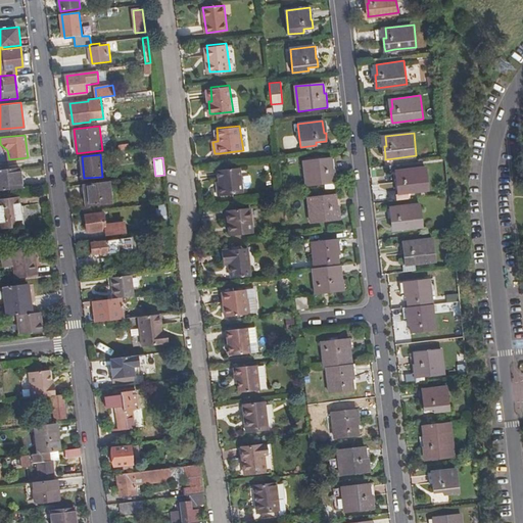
[(328,183),(336,182),(336,178),(334,165),(332,165),(332,158),(306,161),(308,185),(328,183)]
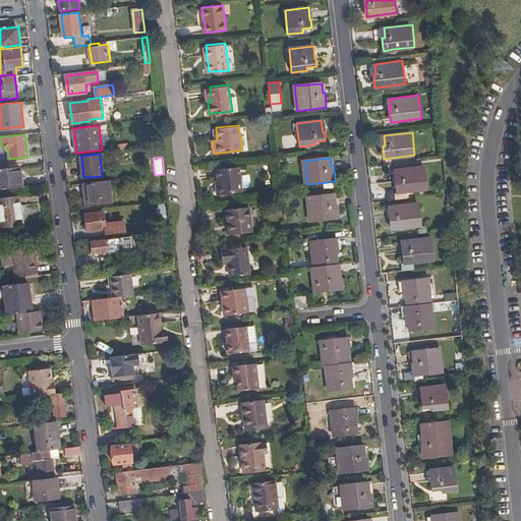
[(0,188),(22,186),(20,166),(0,168),(0,188)]
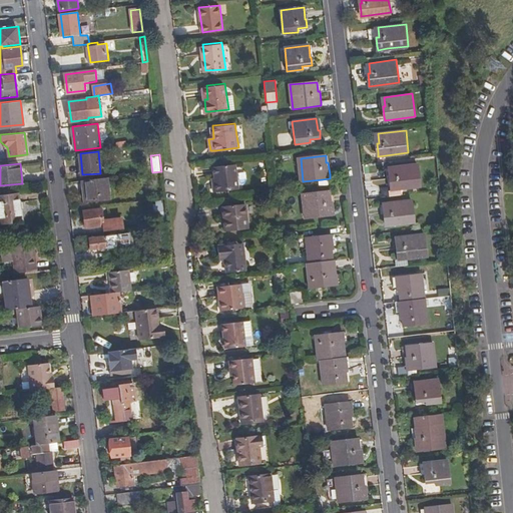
[(216,189),(239,187),(235,163),(214,165),(216,189)]
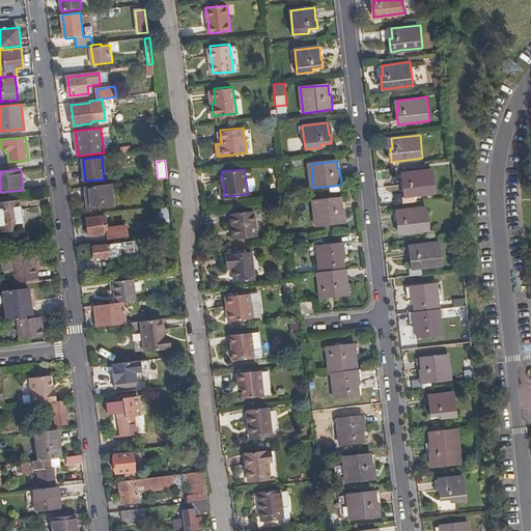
[(413,196),(435,193),(432,169),(404,172),(406,183),(403,183),(404,192),(404,196),(413,196)]
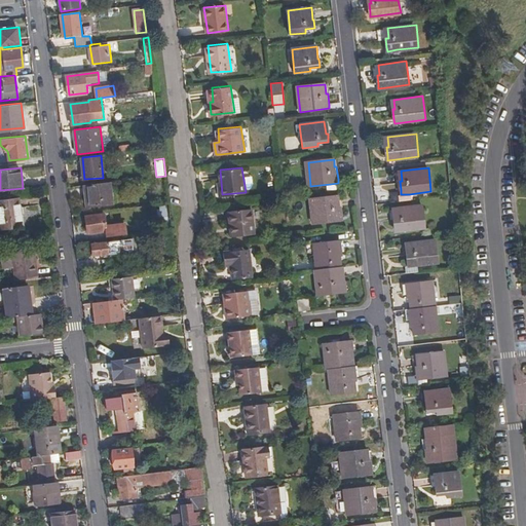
[(110,182),(84,185),(86,208),(113,204),(110,182)]
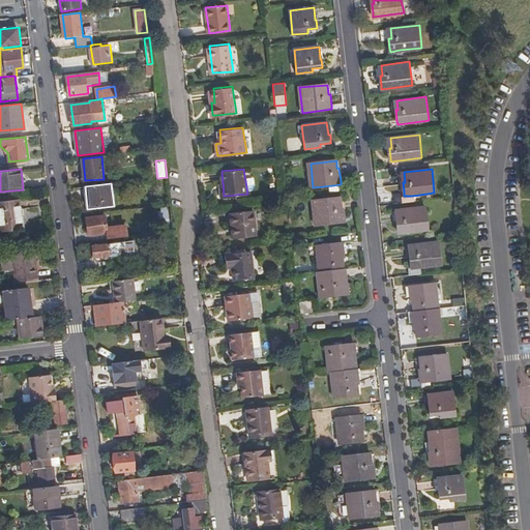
[(0,228),(22,226),(19,198),(0,200),(0,228)]
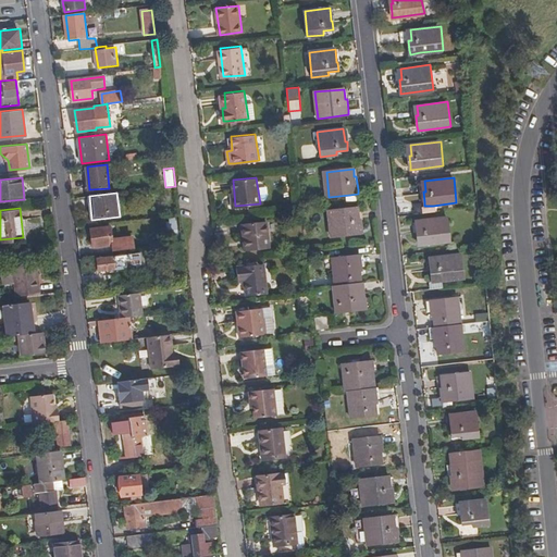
[(331,237),(354,234),(354,231),(363,230),(362,219),(358,219),(358,208),(329,211),(331,237)]
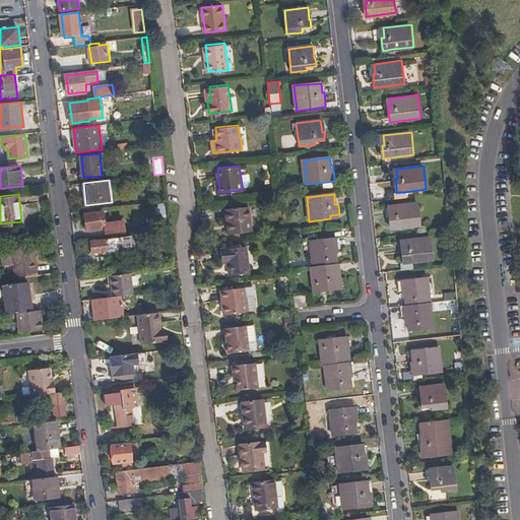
[(399,228),(420,225),(418,203),(391,206),(392,215),(390,215),(391,225),(391,229),(399,228)]
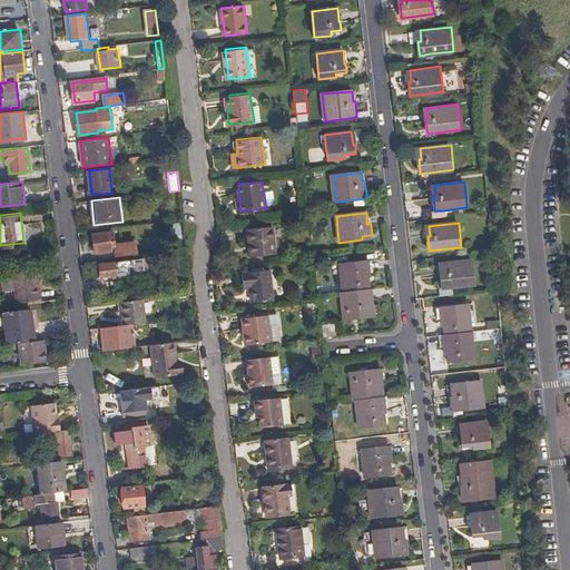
[(253,255),(276,253),(274,225),(249,227),(253,255)]
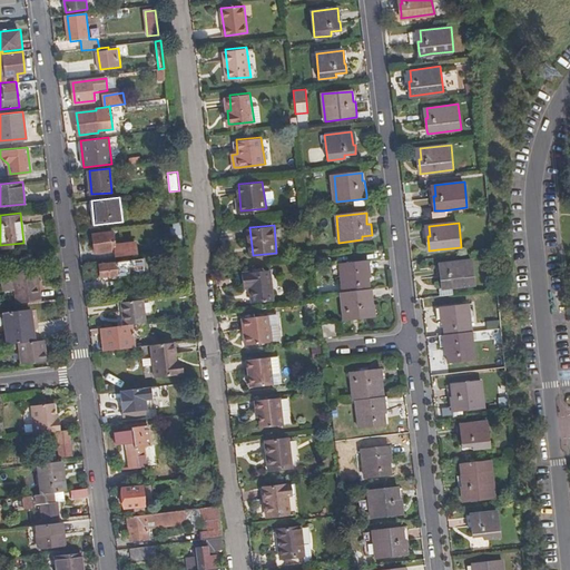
[(173,238),(182,238),(180,227),(172,228),(173,238)]
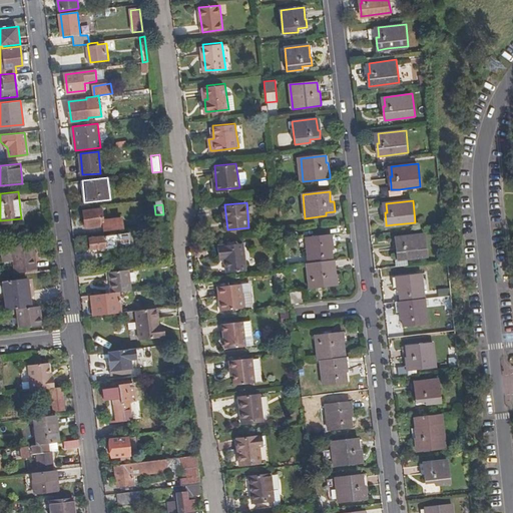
[(103,225),(103,231),(122,229),(121,218),(102,219),(101,207),(84,209),(86,226),(103,225)]
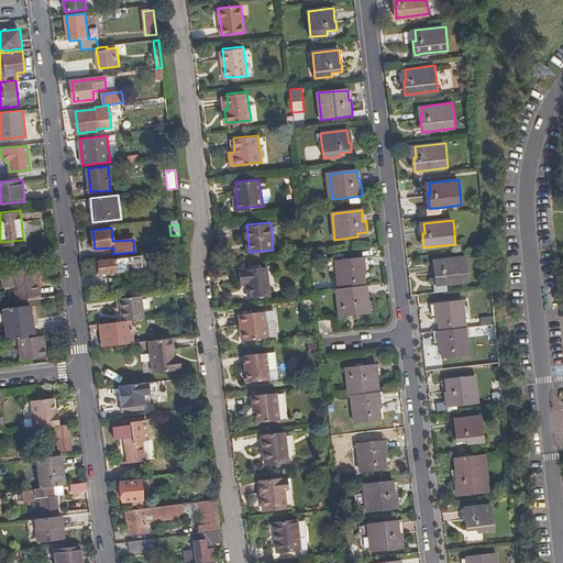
[(186,262),(185,246),(170,247),(173,264),(186,262)]
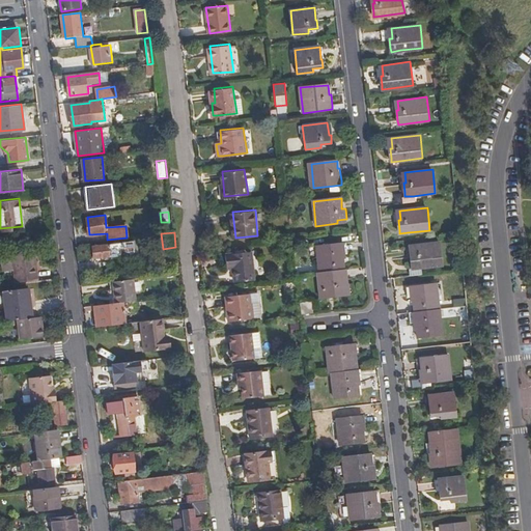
[(420,267),(443,264),(441,242),(413,244),(413,254),(411,254),(412,263),(412,268),(420,267)]
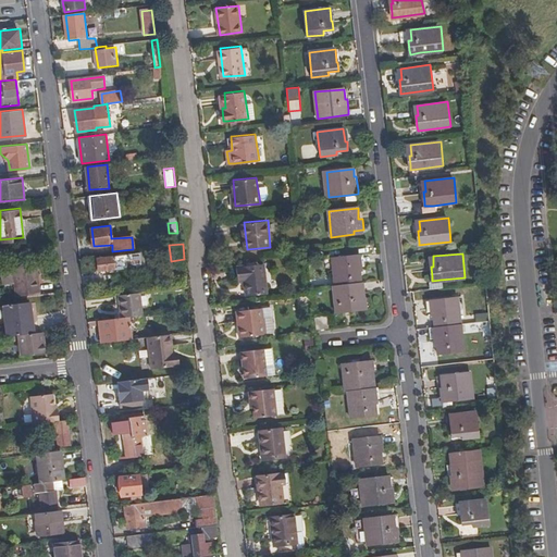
[(99,272),(133,268),(132,255),(97,258),(99,272)]
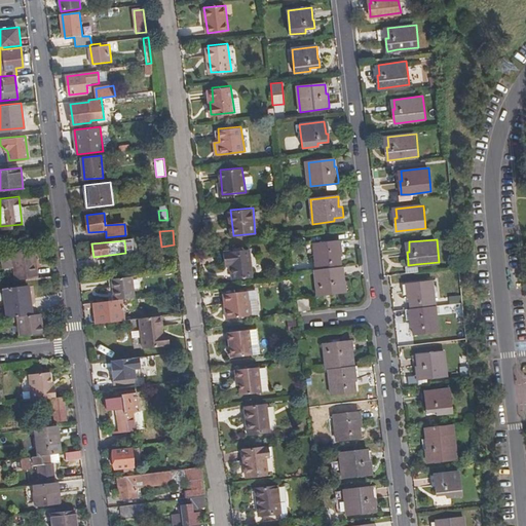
[(316,269),(342,266),(339,241),(314,245),(316,269)]
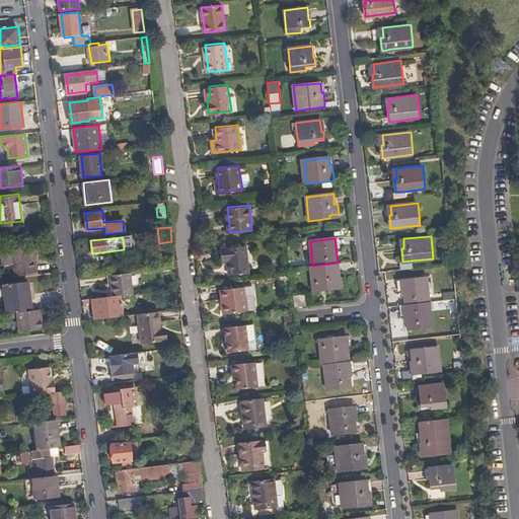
[(43,273),(40,244),(18,247),(21,276),(43,273)]
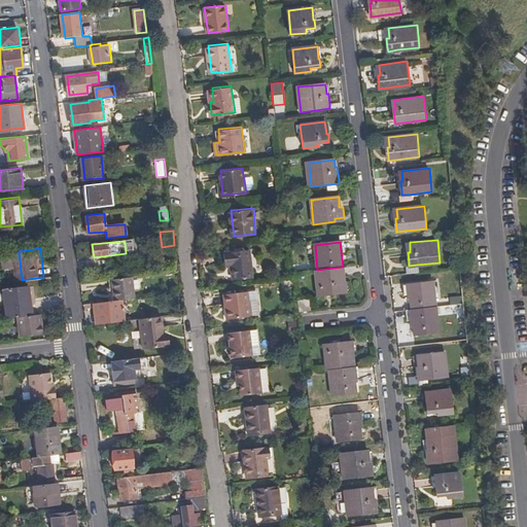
[(234,278),(253,276),(250,248),(224,251),(225,265),(233,264),(234,278)]
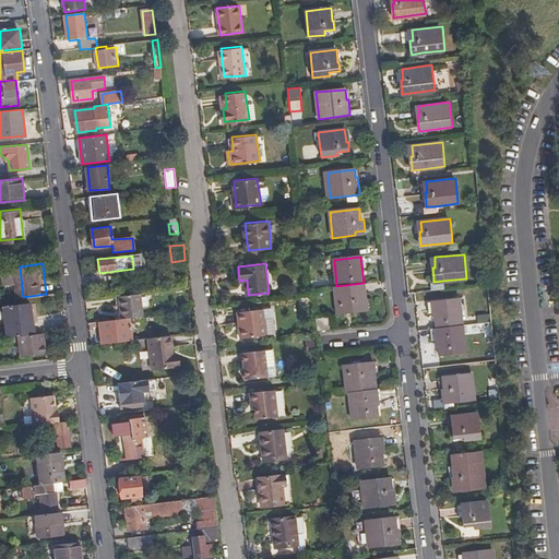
[(368,310),(365,283),(364,283),(336,286),(334,286),(337,313),(368,310)]
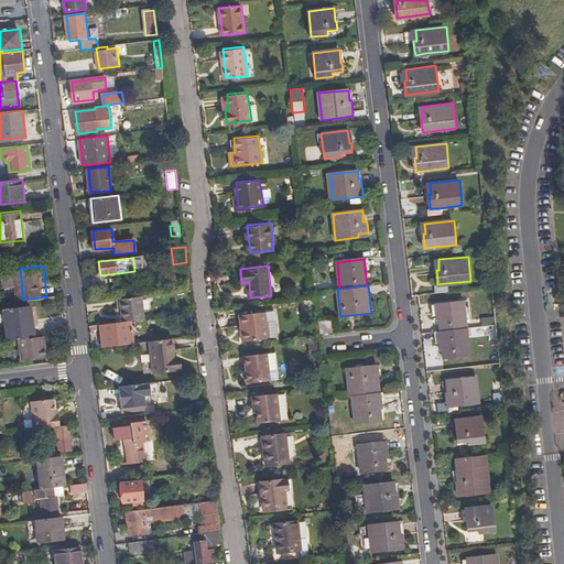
[(141,297),(120,300),(123,322),(131,321),(143,320),(141,297)]
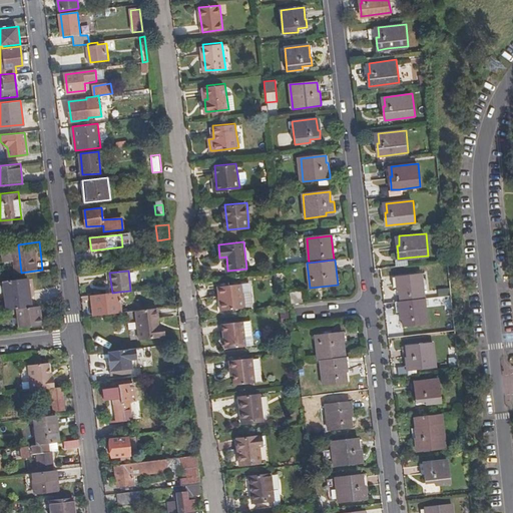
[(401,301),(425,298),(422,274),(397,277),(398,290),(400,290),(401,301)]
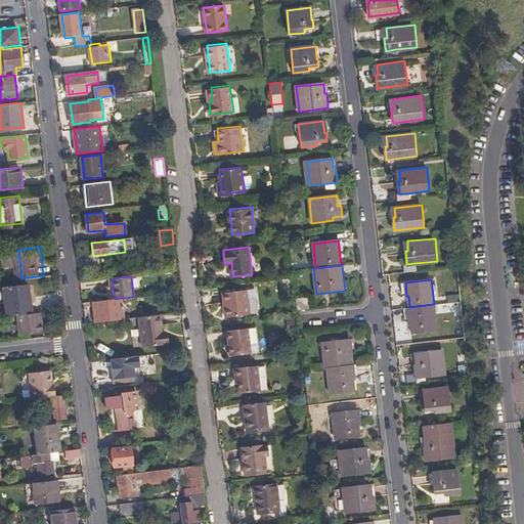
[(31,312),(28,285),(4,287),(8,314),(31,312)]
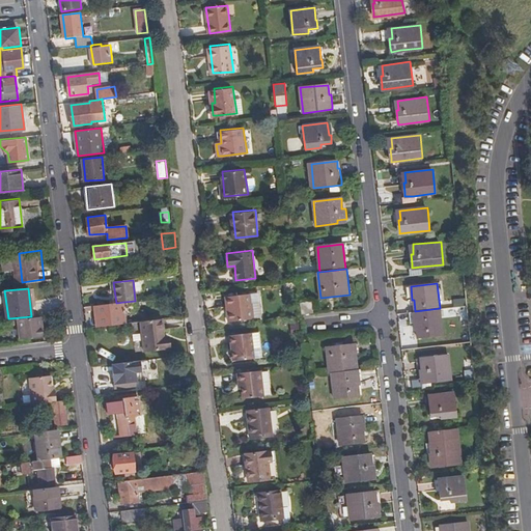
[(229,304),(230,317),(260,314),(258,300),(250,300),(249,291),(224,294),(226,304),(229,304)]
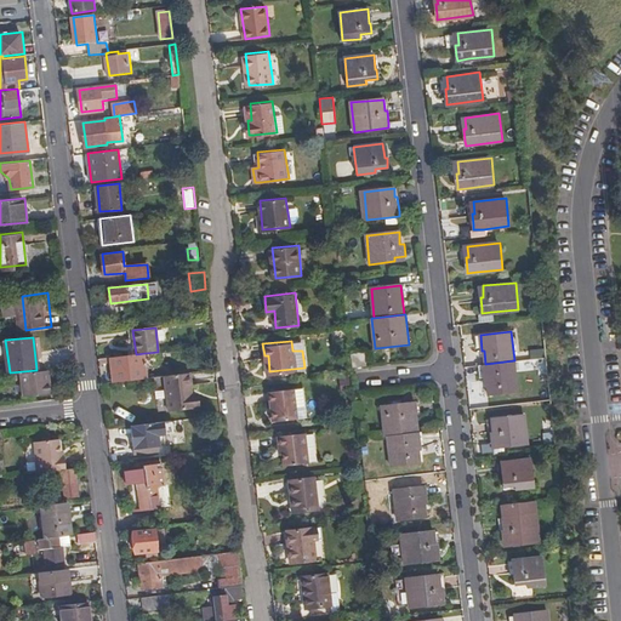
[(136,354),(110,357),(114,382),(147,379),(144,353),(136,354)]
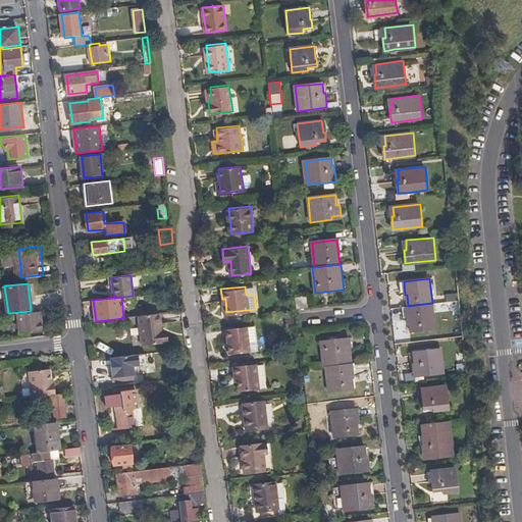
[(297,308),(310,307),(308,297),(296,298),(297,308)]
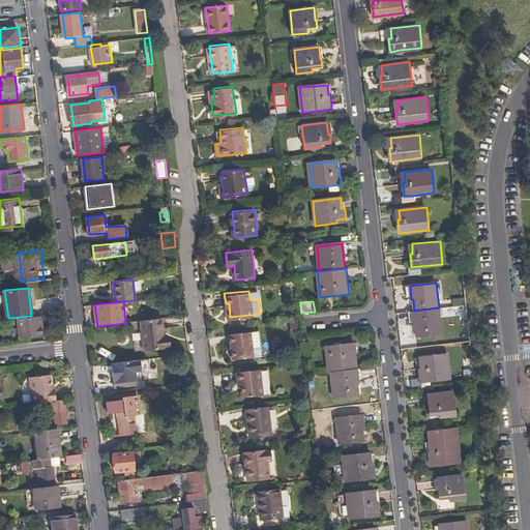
[(442,333),(439,307),(414,311),(413,311),(414,323),(416,323),(417,336),(442,333)]
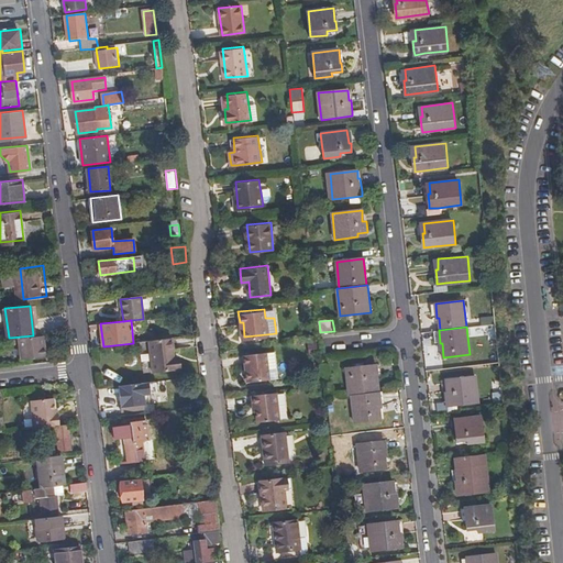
[(42,346),(41,335),(19,338),(20,360),(46,356),(45,346),(42,346)]
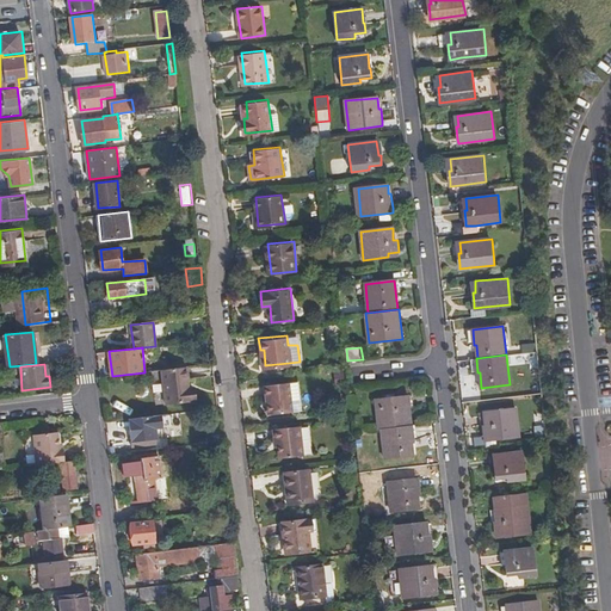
[(185,368),(159,370),(162,406),(191,402),(190,389),(185,389),(184,382),(186,382),(185,368)]
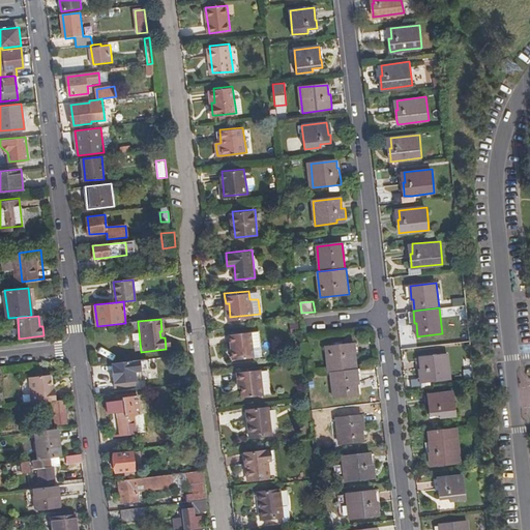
[(299,322),(292,323),(293,330),(300,329),(299,322)]
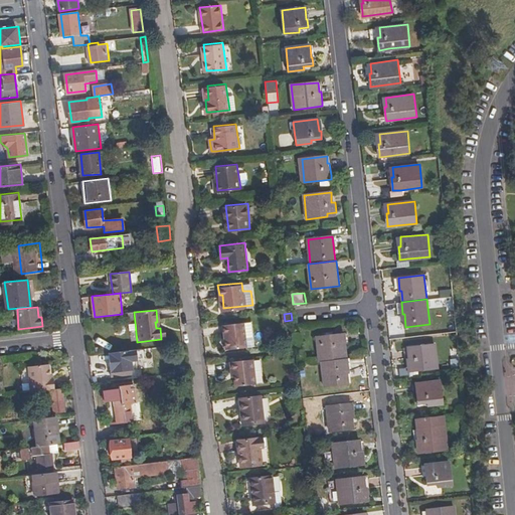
[(227,334),(228,348),(247,346),(245,336),(253,335),(251,319),(223,323),(224,334),(227,334)]
